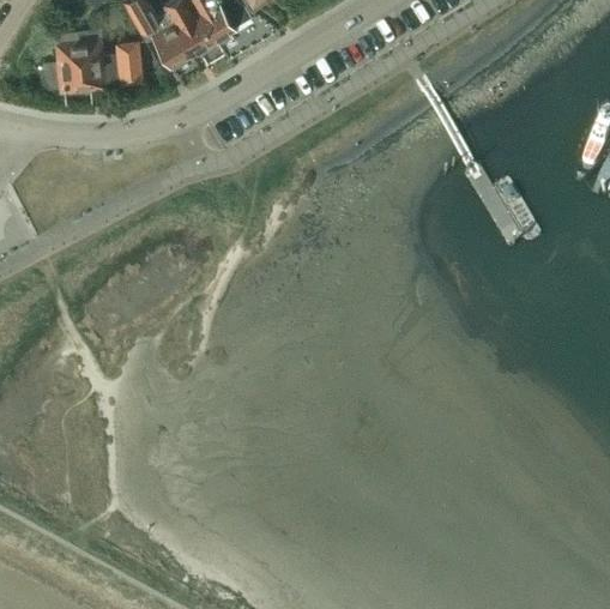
[(85,0),(97,11),(108,0),(85,0)]
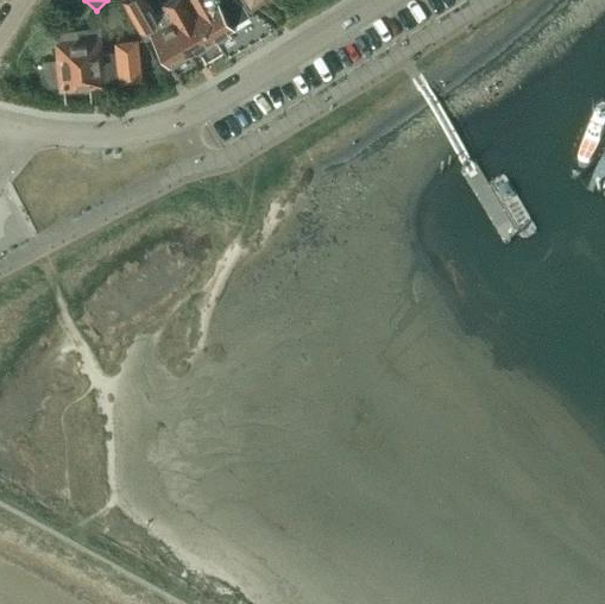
[(193,57),(168,16),(157,21),(144,0),(133,0),(124,6),(145,43),(155,38),(172,69),(193,57)]
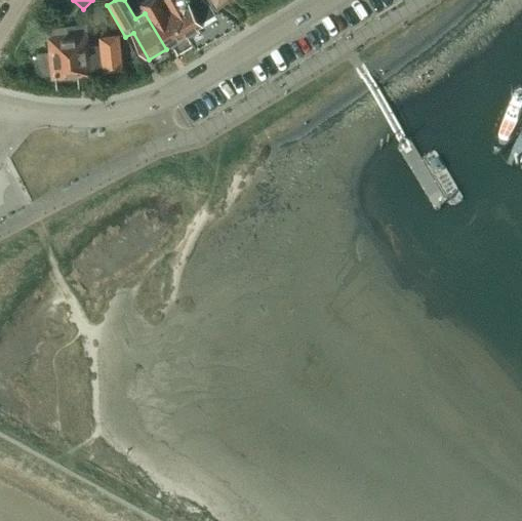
[(166,49),(185,38),(169,11),(164,2),(162,0),(156,0),(153,2),(143,8),(145,13),(166,49)]
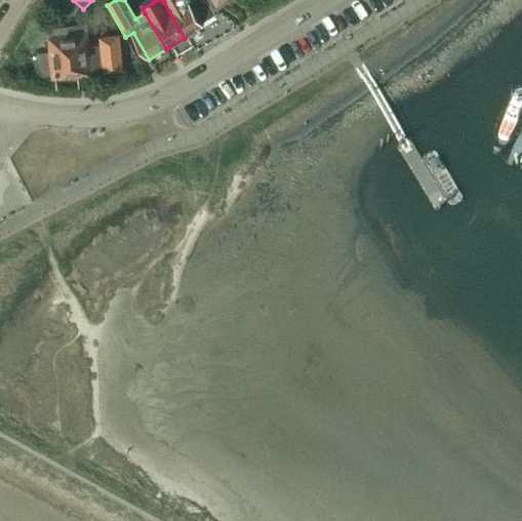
[(169,11),(185,38),(203,28),(200,24),(215,14),(212,8),(200,0),(162,0),(164,2),(169,11)]
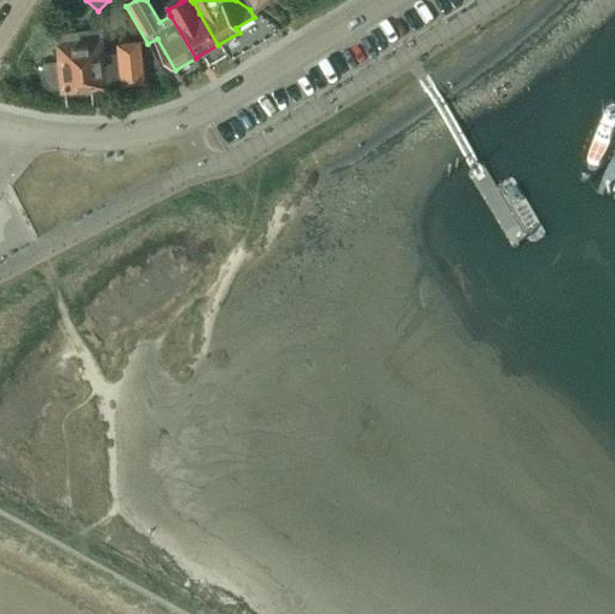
[(67,91),(104,87),(104,86),(125,84),(126,85),(144,84),(140,47),(121,48),(122,57),(102,59),(100,51),(106,51),(104,33),(62,38),(63,50),(64,64),(47,67),(45,69),(47,88),(52,92),(67,91)]
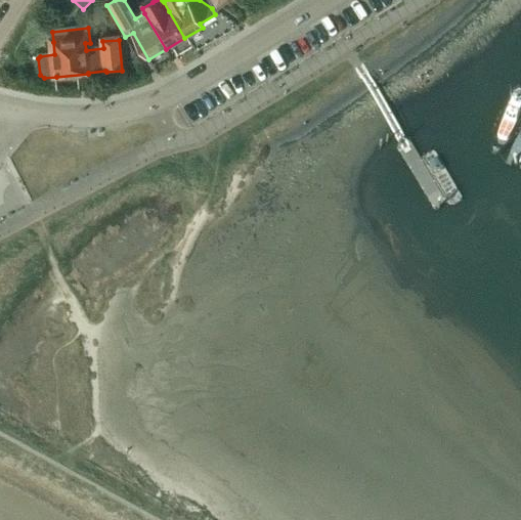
All buildings are outlined.
